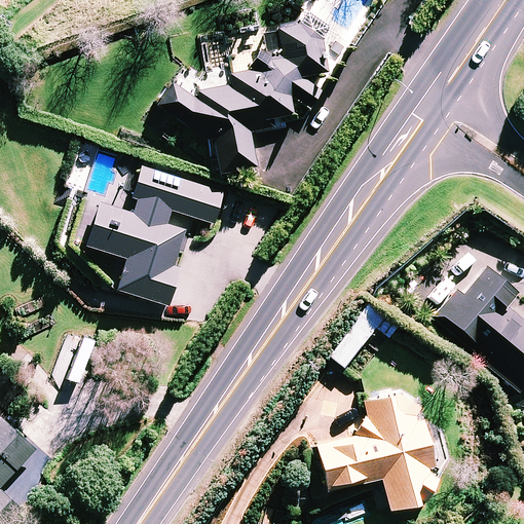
[(327,42),(300,23),(274,26),(274,30),(263,31),(266,52),(261,49),(250,67),(257,71),(231,74),(232,85),(200,89),(202,103),(171,83),(157,105),(217,143),(221,174),(256,170),(251,128),(273,126),(272,114),(294,112),(292,95),(312,108),(327,86),(325,63),(322,64),(321,53),(327,42)]
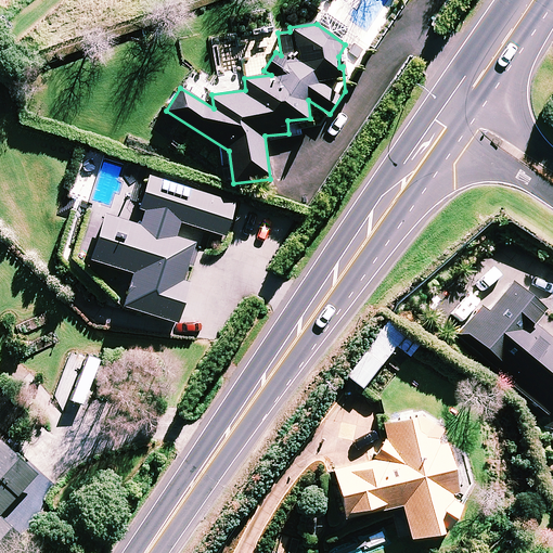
[(141,223),(105,211),(90,257),(134,272),(125,304),(178,321),(192,282),(184,280),(196,242),(177,235),(181,221),(226,235),(236,203),(144,172),(133,205),(145,208),(141,223)]
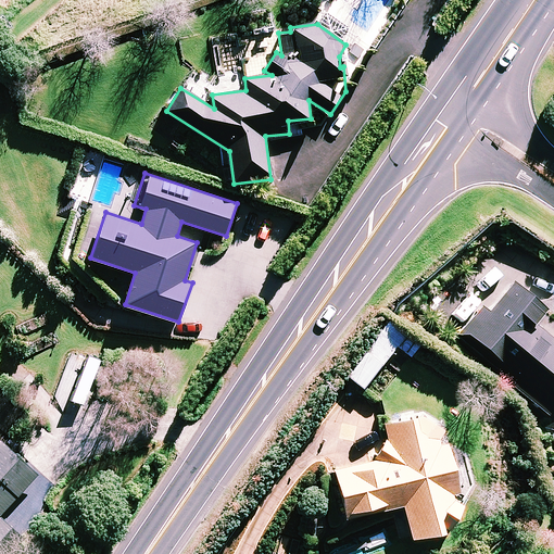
[(546,306),(514,280),(490,310),(482,304),(457,335),(483,356),(496,366),(494,369),(553,415),(553,339),(533,323),(546,306)]
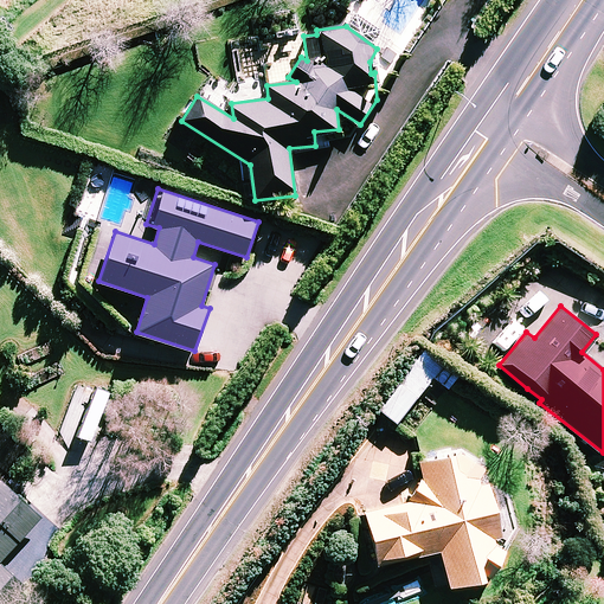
[(456,377),(426,353),(380,410),(396,423),(398,421),(415,435),(451,392),(447,389),(456,377)]
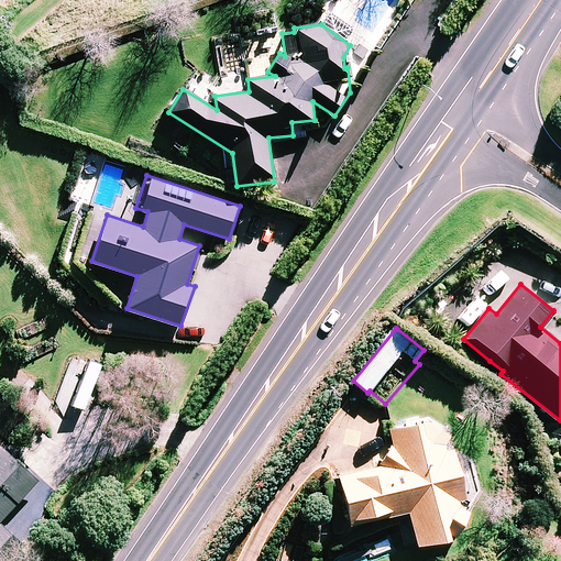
[(450,433),(429,420),(391,429),(394,442),(387,455),(383,468),(341,477),(350,517),(408,504),(416,541),(452,532),(474,505),(464,496),(454,450),(448,447),(450,433)]
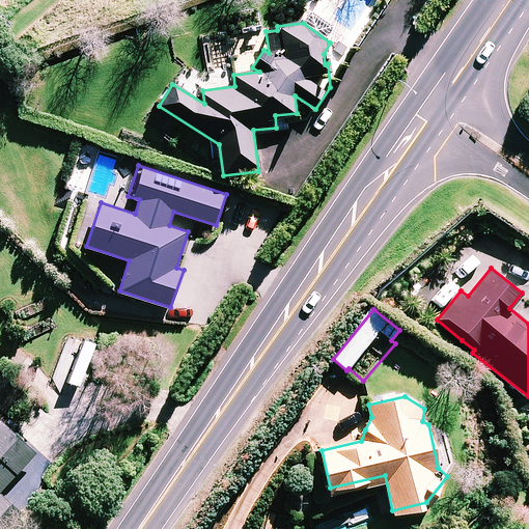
[(0,512),(11,501),(0,491),(37,451),(1,417),(0,418),(0,512)]
